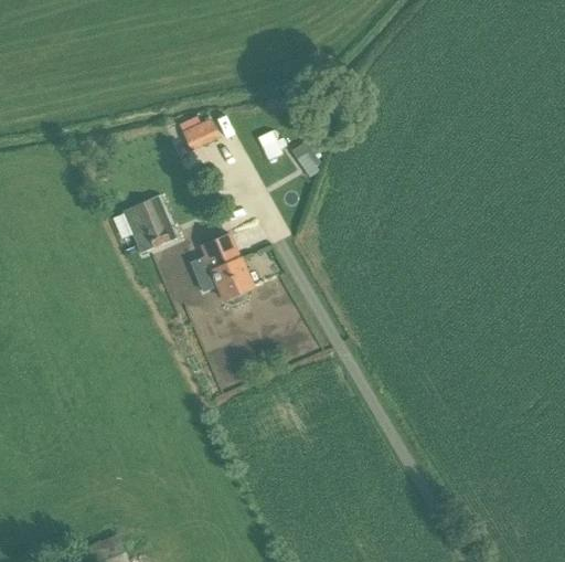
[(181,129),(190,148),(217,135),(210,117),(181,129)]
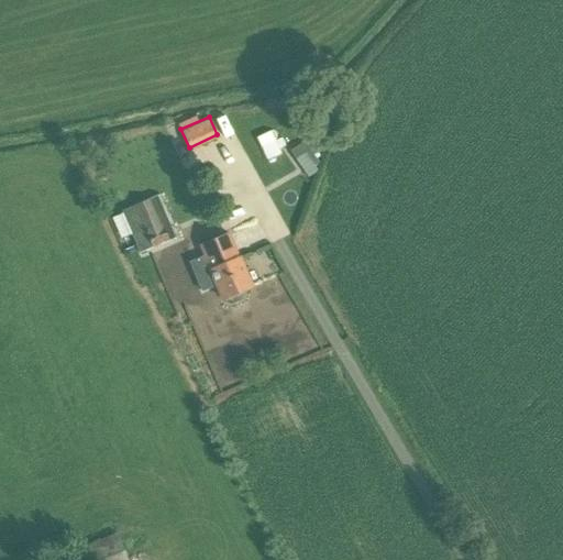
[(318,160),(304,138),(288,147),(297,161),(307,174),(317,167),(313,163),(318,160)]
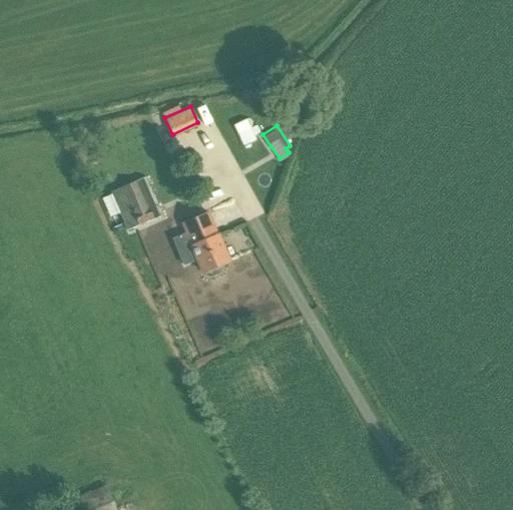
[(143,176),(110,191),(127,228),(160,215),(143,176)]
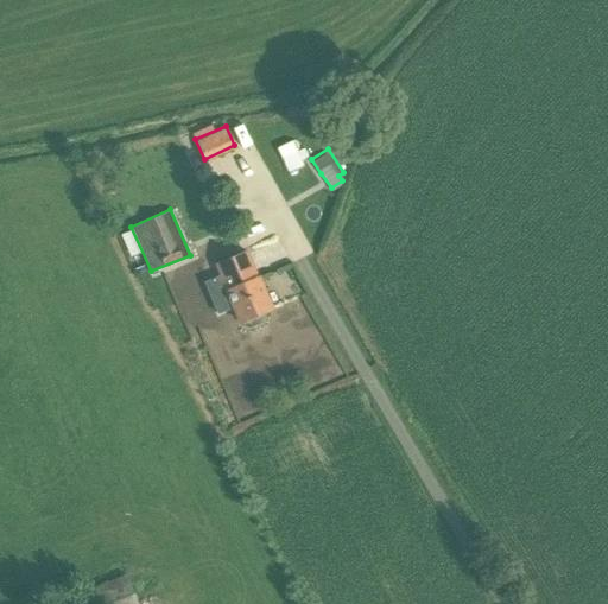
[(263,312),(272,307),(247,248),(215,262),(240,322),(244,320),(245,324),(249,326),(263,322),(265,316),(263,312)]
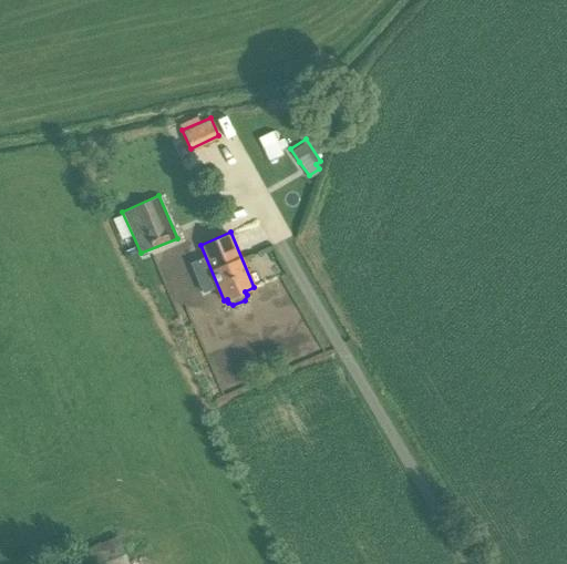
[(129,563),(117,536),(51,563),(129,563)]
